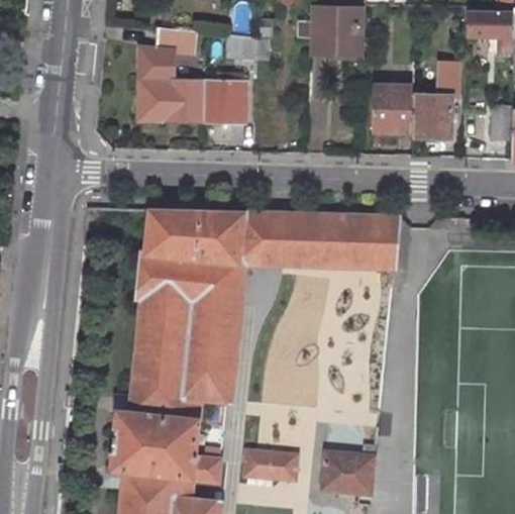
[(326,60),(326,54),(359,54),(361,8),(310,7),(309,60),(326,60)]
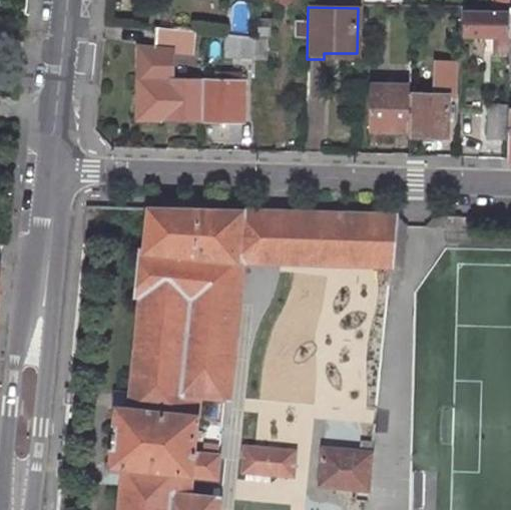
[(467,12),(466,32),(509,34),(510,25),(510,14),(467,12)]
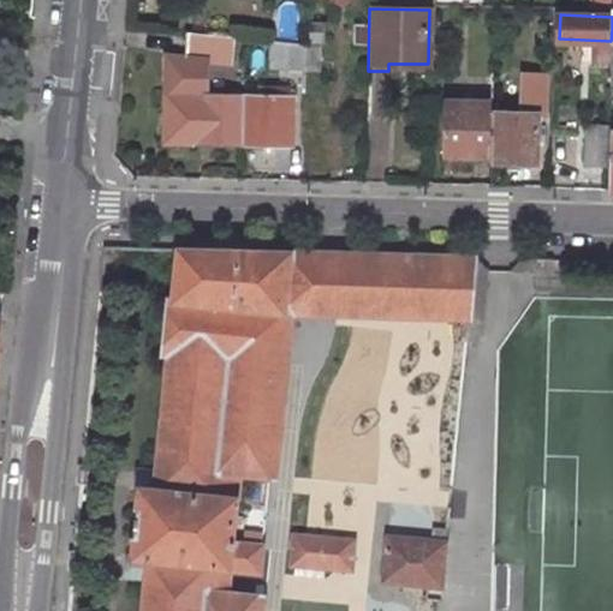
[(185,30),(184,57),(230,58),(231,34),(185,30)]
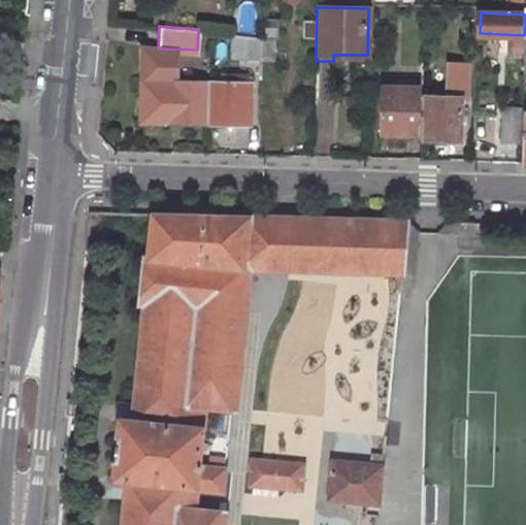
[(230,32),(229,59),(260,61),(261,38),(261,35),(230,32)]
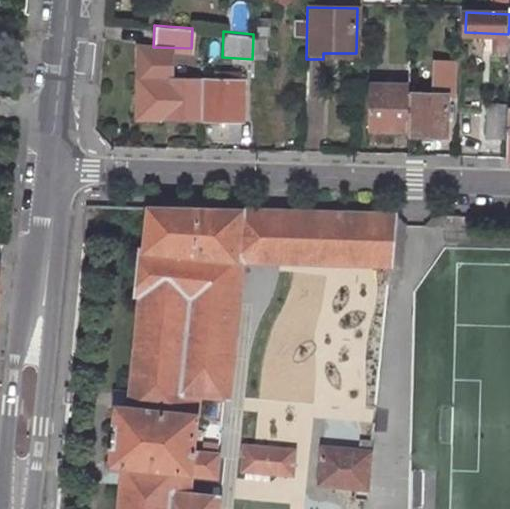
[(253,37),(252,59),(265,59),(265,37),(253,37)]
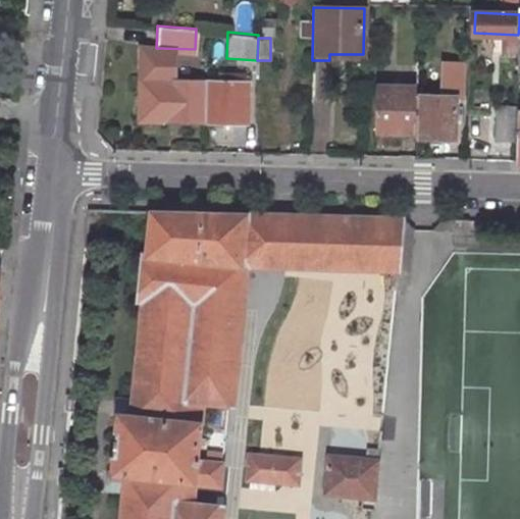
[(176,63),(141,62),(140,117),(204,119),(205,79),(176,79),(176,63)]
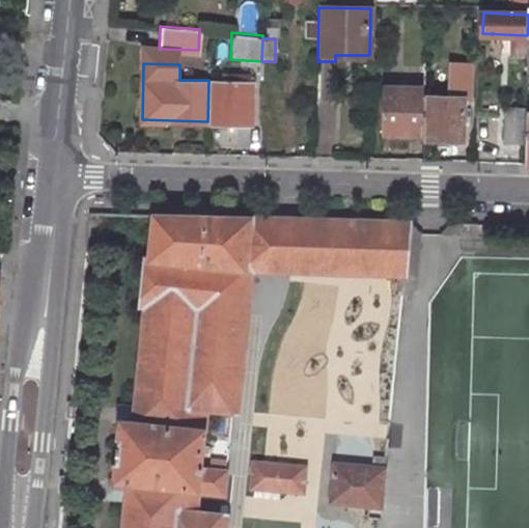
[(452,65),(454,93),(478,91),(476,63),(452,65)]
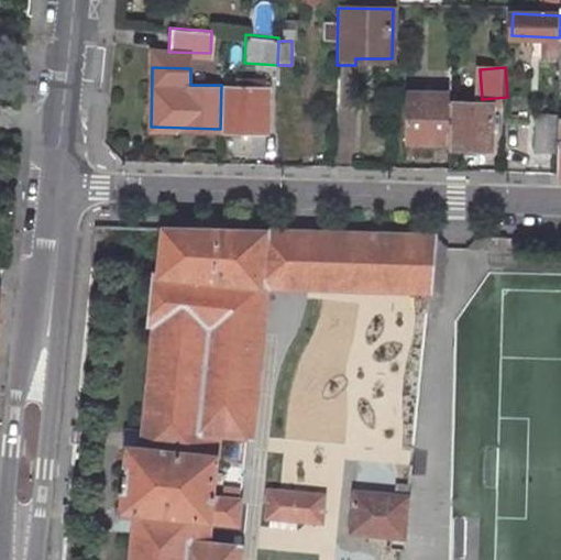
[(265,130),(266,86),(221,85),(220,129),(265,130)]
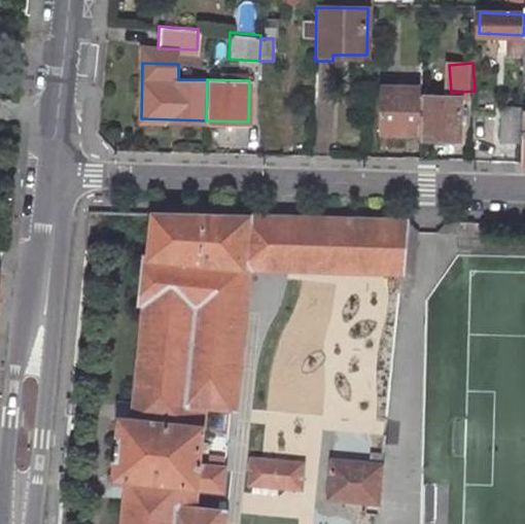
[(416,138),(416,94),(417,85),(394,85),(379,85),(379,132),(393,132),(394,138),(416,138)]
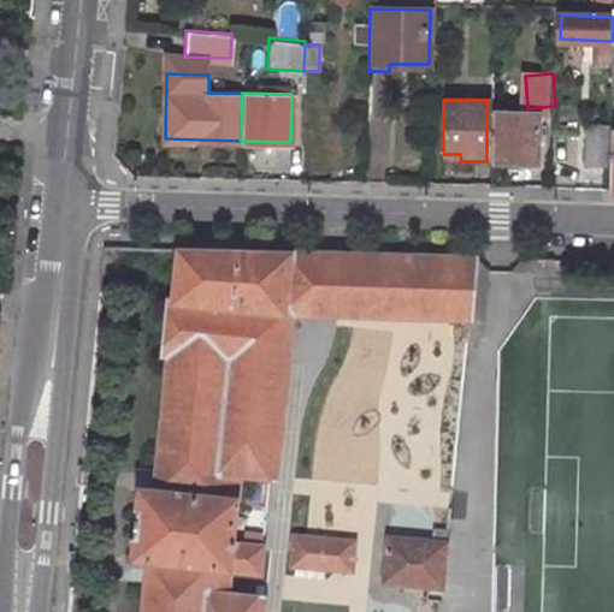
[(537,162),(537,111),(486,110),(486,161),(537,162)]
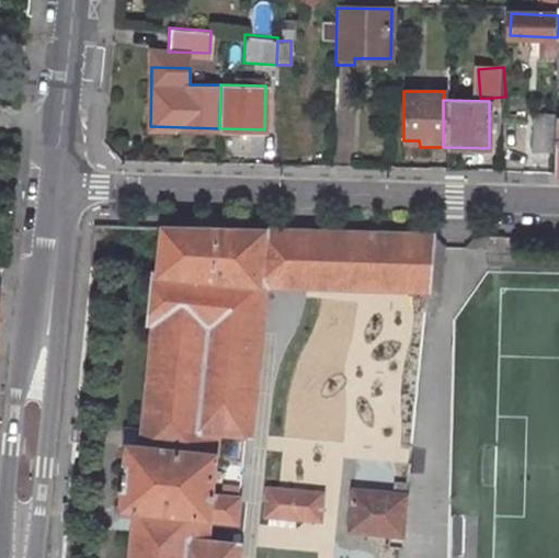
[(549,122),(533,121),(532,149),(549,150),(549,122)]
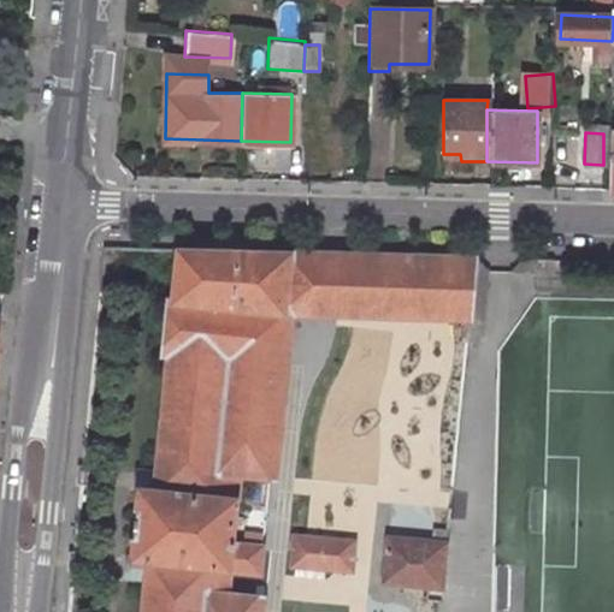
[(261,611),(263,604),(235,600),(247,481),(275,485),(291,318),(297,257),(183,254),(163,477),(160,495),(147,494),(140,565),(154,566),(152,584),(148,611),(261,611)]
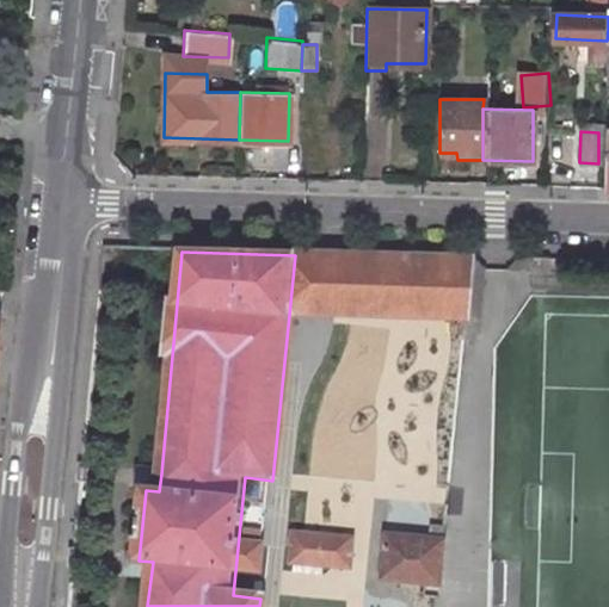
[(295,255),(289,315),(469,321),(475,260),(295,255)]
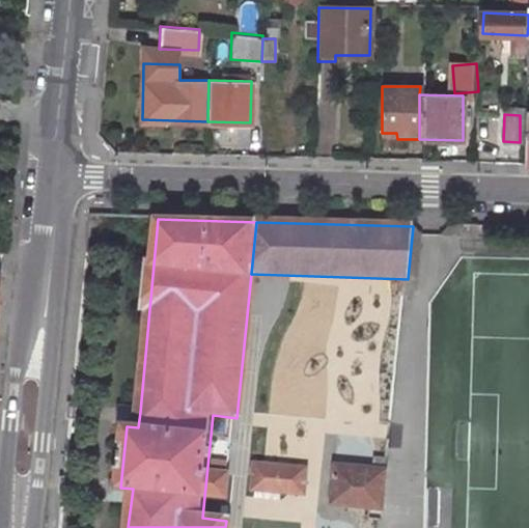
[(411,299),(416,292),(422,238),(413,226),(408,279),(406,299),(411,299)]
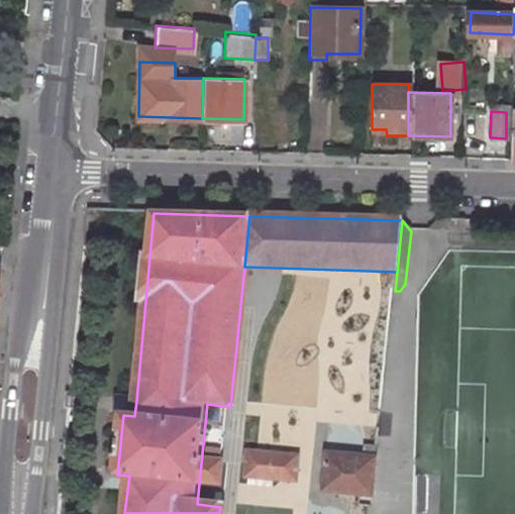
[(430,233),(452,234),(452,222),(438,221),(430,233)]
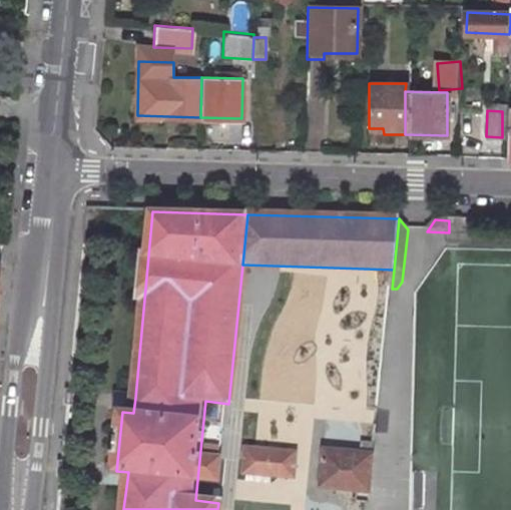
[(123,397),(122,412),(133,413),(135,398),(123,397)]
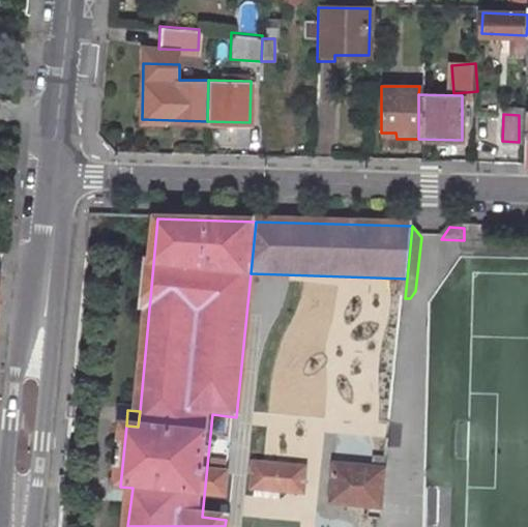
[(310,471),(259,466),(257,491),(308,497),(310,471)]
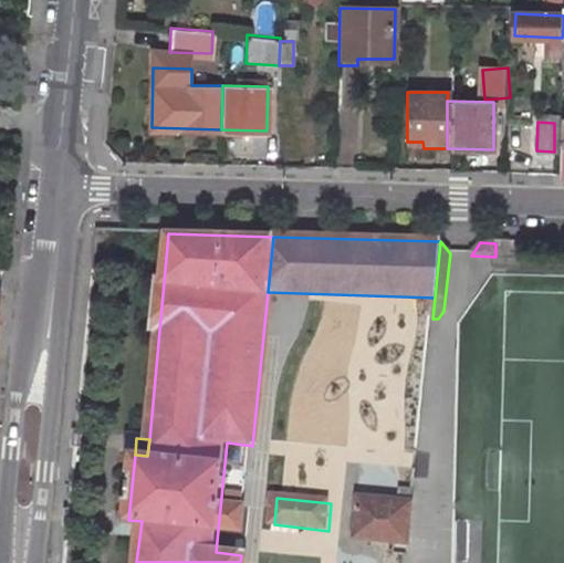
[(414,503),(362,499),(358,540),(409,545),(414,503)]
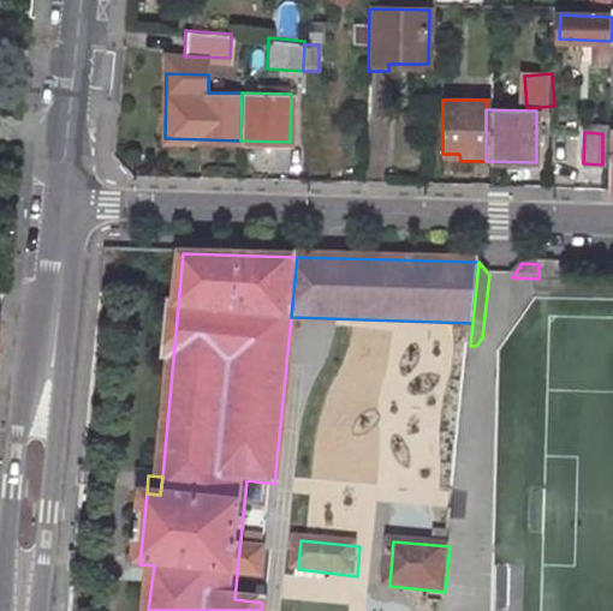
[(154,565),(140,564),(137,582),(152,583),(154,565)]
